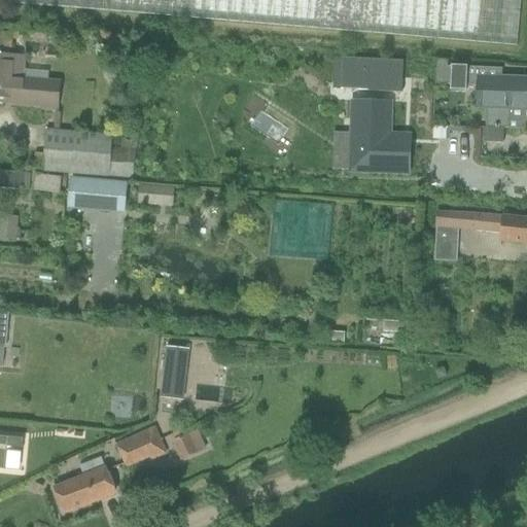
[(518,47),(521,0),(3,0),(3,4),(118,13),(383,36),(518,47)]
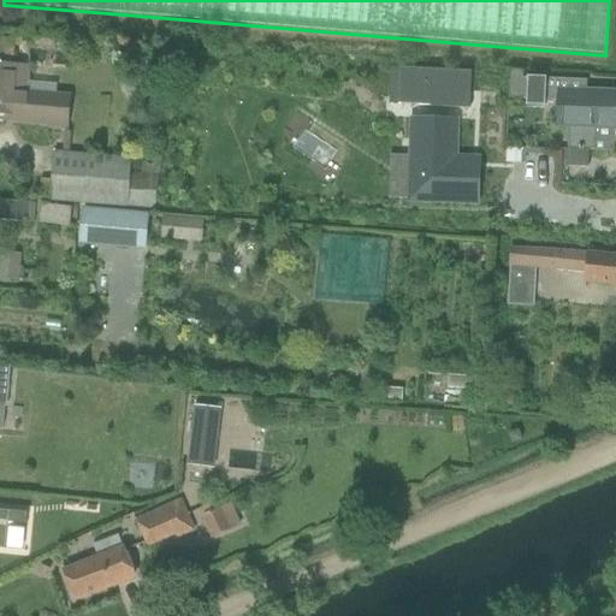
[(0,64),(0,113),(16,114),(15,122),(57,125),(57,123),(70,124),(72,92),(58,90),(57,98),(29,95),(31,66),(0,64)]
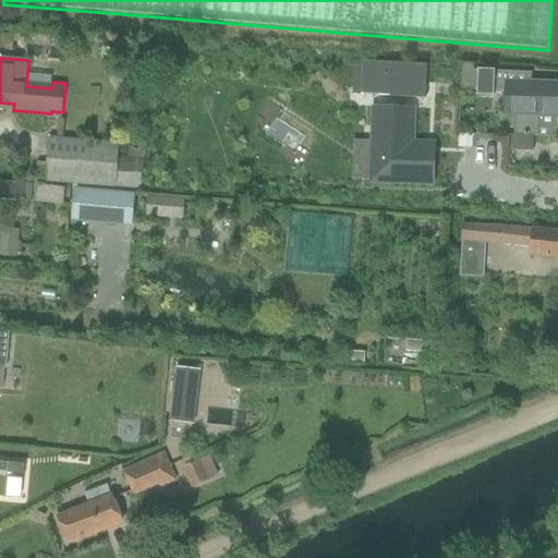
[(424,99),(426,65),(362,62),(361,96),(424,99)]
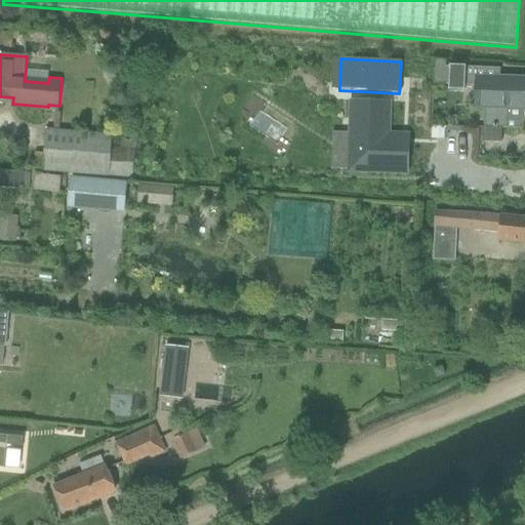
[(508,128),(509,80),(496,80),(497,71),(498,71),(498,73),(499,73),(500,70),(445,68),(445,64),(446,64),(446,62),(435,61),(434,83),(448,84),(447,90),(463,91),(463,85),(474,85),(473,110),(483,111),(483,128),(500,129),(500,128),(506,128),(508,128)]
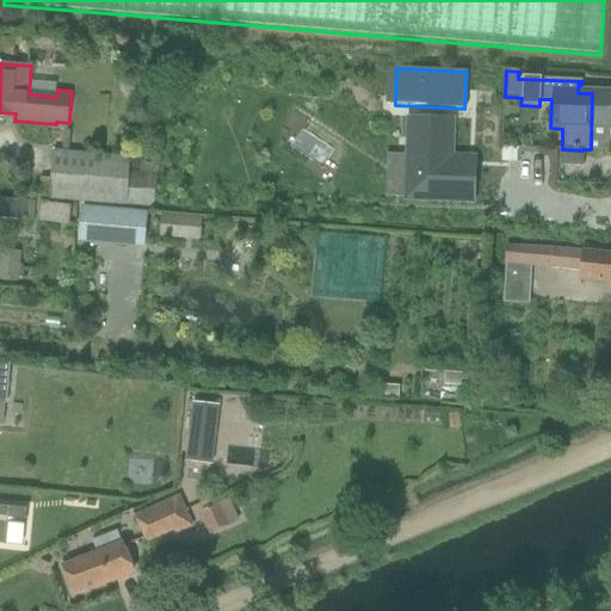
[(610,93),(592,93),(591,149),(610,150),(610,93)]
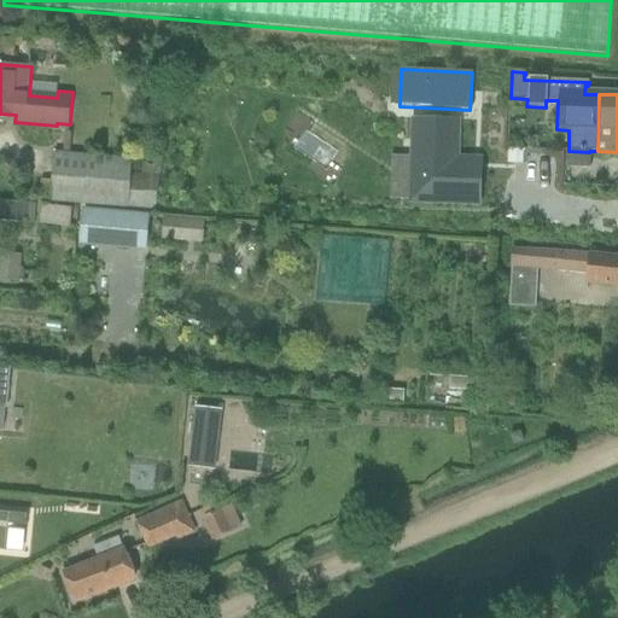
[(413,120),(410,202),(472,204),(479,204),(481,161),(473,161),(456,159),(458,121),(413,120)]
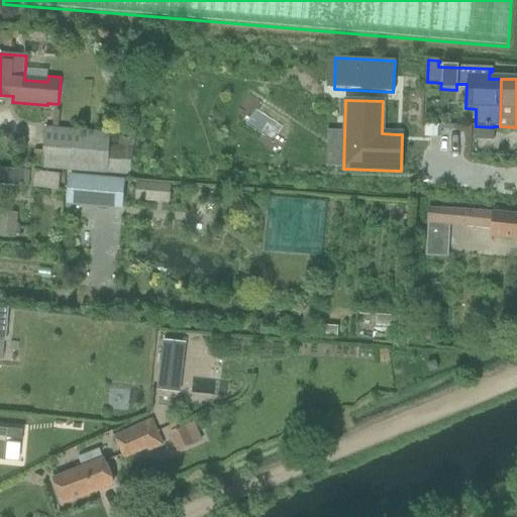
[(493,142),(493,127),(476,126),(474,126),(473,141),(493,142)]
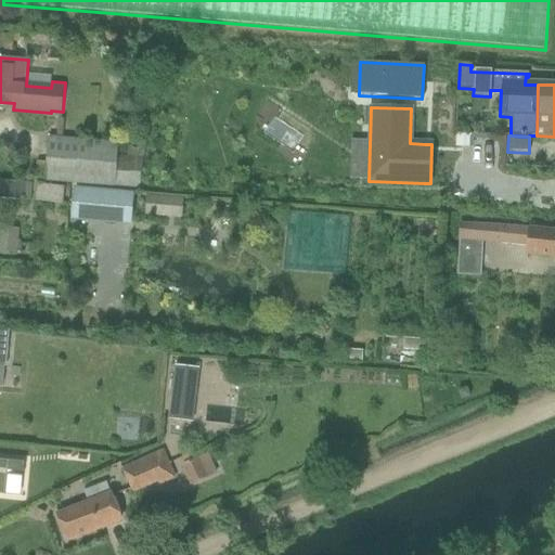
[(117,143),(48,138),(44,181),(140,190),(143,150),(127,149),(127,159),(116,158),(117,143)]
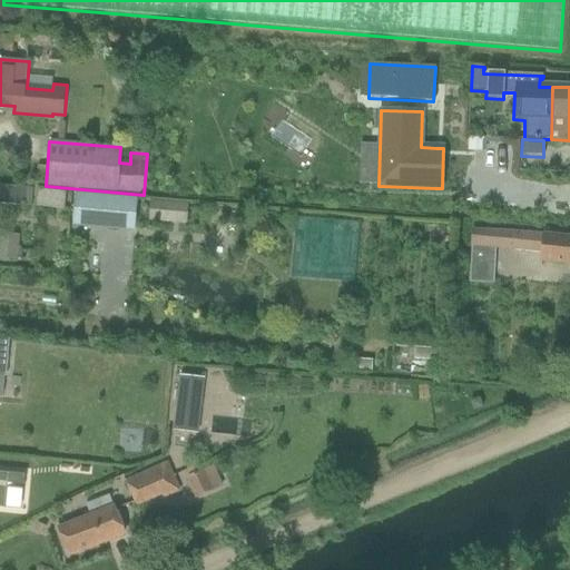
[(0,205),(27,207),(28,188),(0,186),(0,205)]
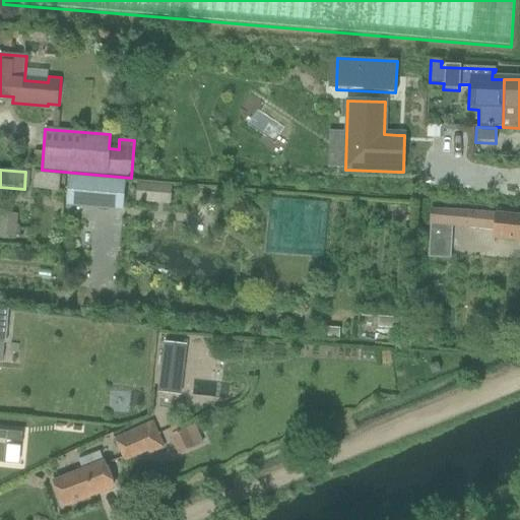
[(37,188),(63,190),(64,175),(39,173),(37,188)]
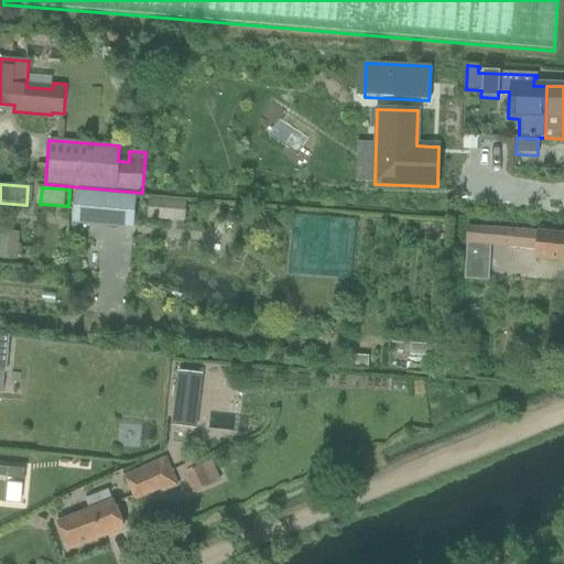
[(76,191),(73,224),(132,229),(134,196),(76,191)]
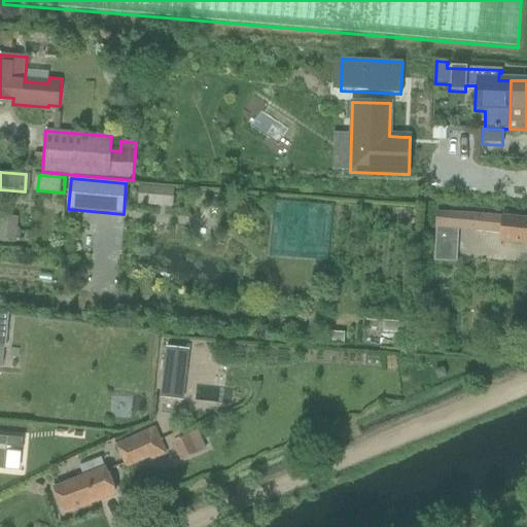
[(144,205),(178,205),(179,185),(144,185),(144,205)]
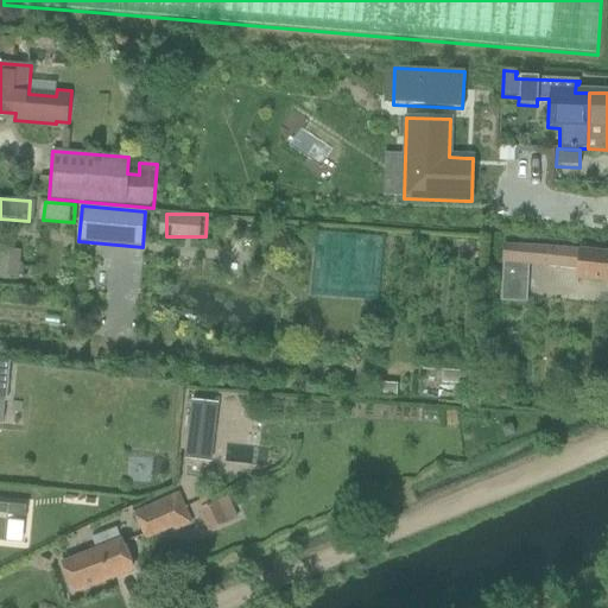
[(502,247),(501,265),(529,266),(562,270),(580,271),(578,278),(607,280),(607,254),(572,251),(524,247),(502,247)]
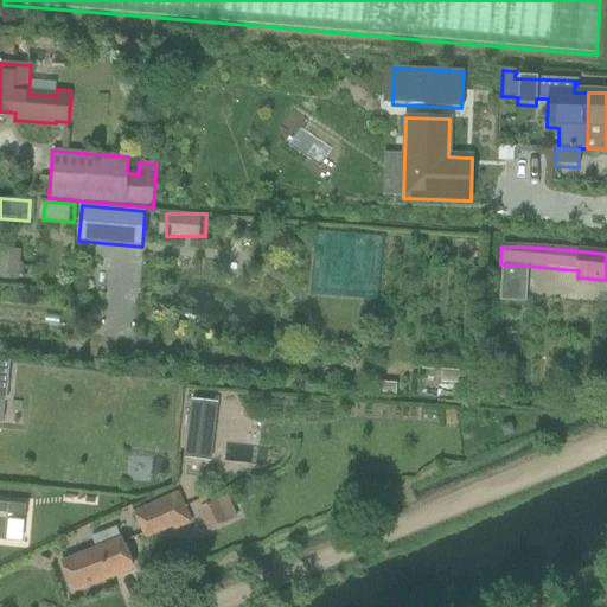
[(0,259),(0,279),(19,280),(19,276),(23,278),(23,269),(19,269),(19,260),(0,259)]
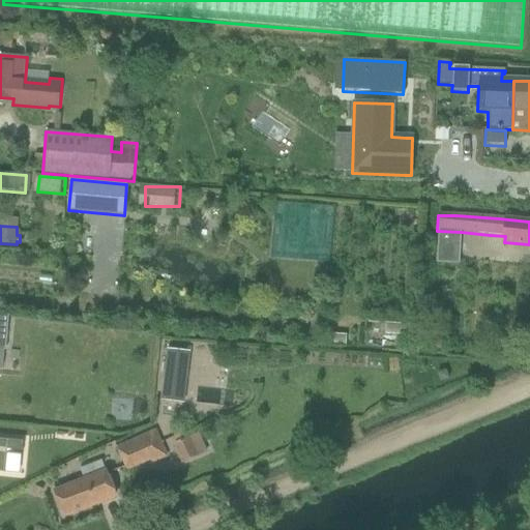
[(437,245),(436,264),(459,264),(460,245),(437,245)]
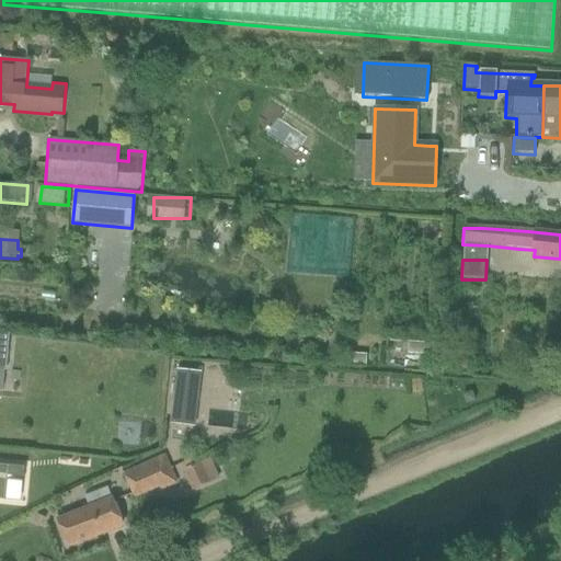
[(0,351),(0,369),(8,370),(9,352),(0,351)]
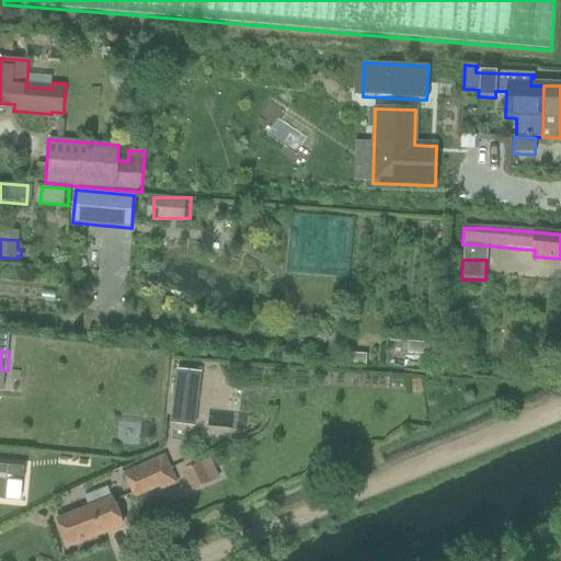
[(178,371),(172,424),(193,426),(199,374),(178,371)]
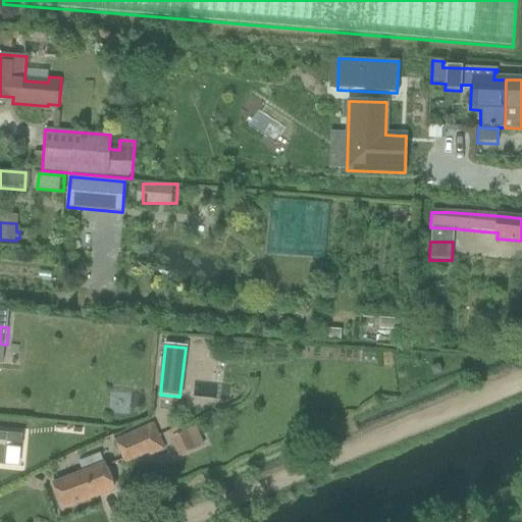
[(115,442),(116,446),(124,464),(147,455),(149,458),(163,451),(152,425),(115,442)]
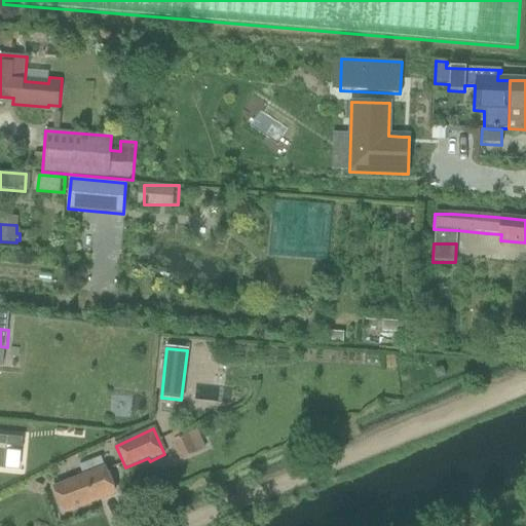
[(203,450),(195,430),(173,441),(181,460),(203,450)]
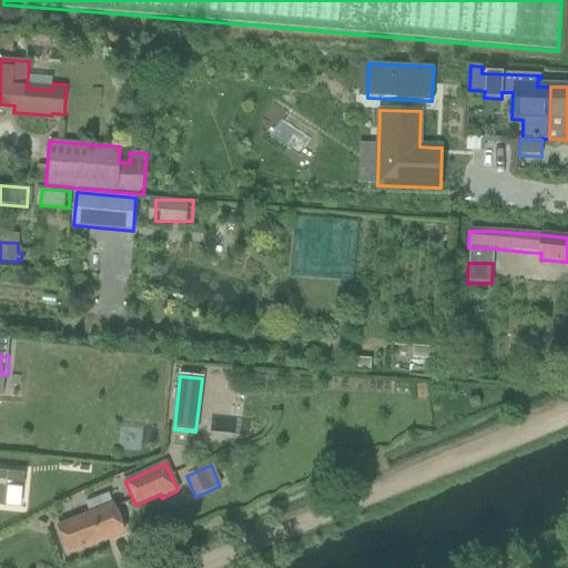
[(0,506),(4,507),(7,487),(23,488),(24,474),(0,470),(0,506)]
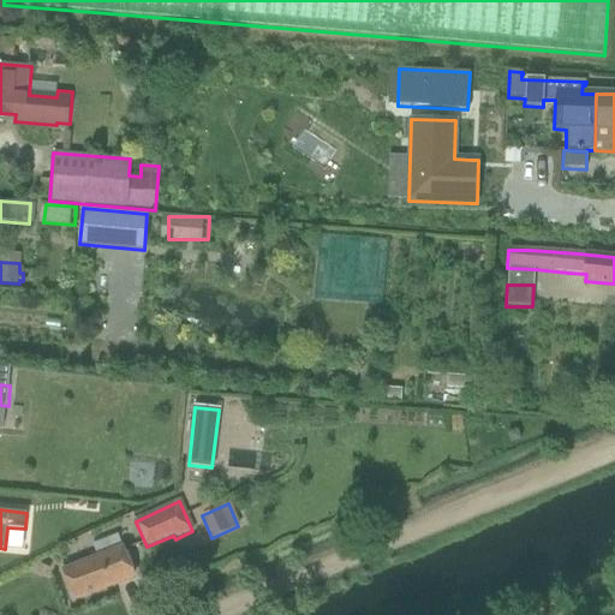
[(123,549),(121,550),(117,537),(93,545),(97,559),(65,572),(75,598),(133,575),(123,549)]
